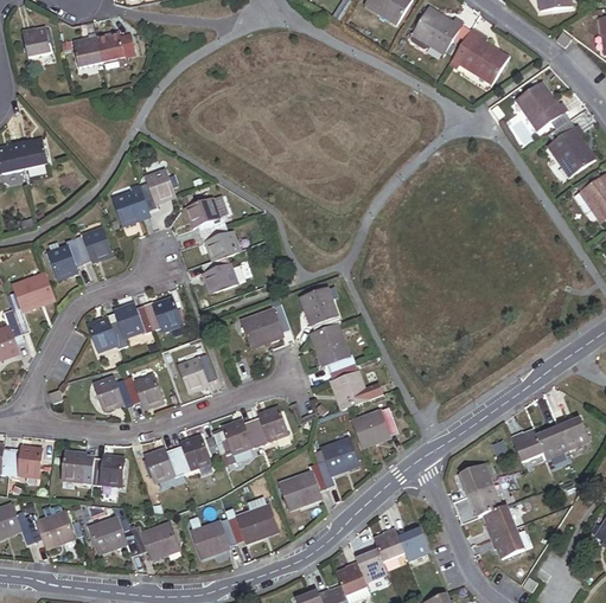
[(364,0),(363,2),(363,4),(380,14),(382,11),(396,20),(409,0),(364,0)]
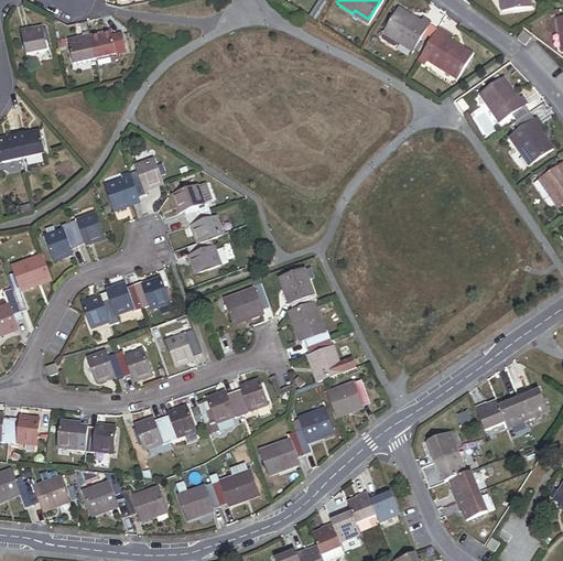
[(500,0),(501,9),(527,6),(526,0),(500,0)]
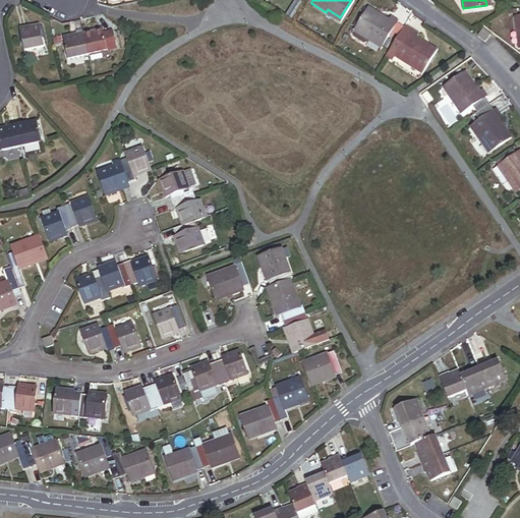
[(386,38),(397,19),(390,14),(388,17),(367,5),(351,32),(351,34),(362,41),(364,40),(366,37),(381,46),(382,44),(385,46),(389,39),(386,38)]
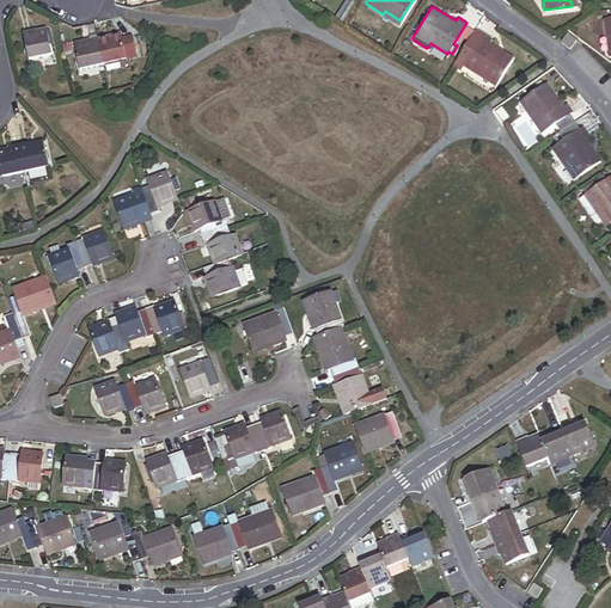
[(22,30),(26,57),(52,53),(46,28),(34,30),(34,28),(22,30)]
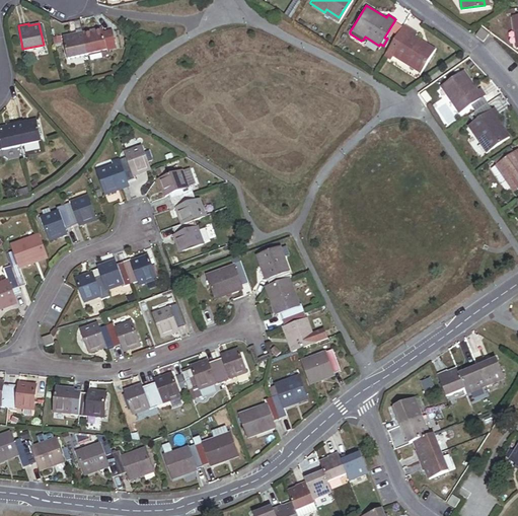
[(416,31),(401,23),(383,53),(390,57),(392,54),(405,62),(407,60),(421,69),(434,48),(413,34),(416,31)]
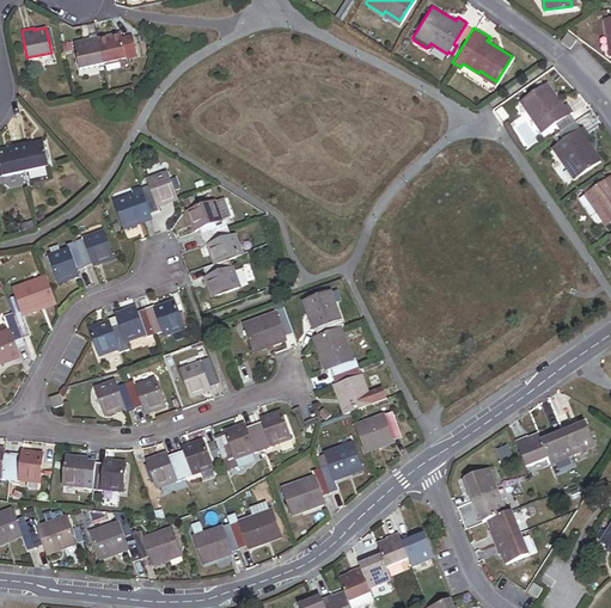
[(575,37),(567,31),(560,40),(569,45),(575,37)]
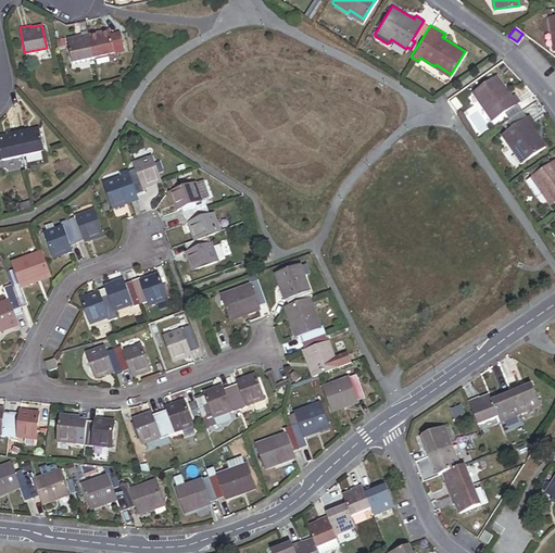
[(110,33),(109,29),(99,32),(98,29),(88,32),(92,57),(114,52),(113,51),(110,33)]
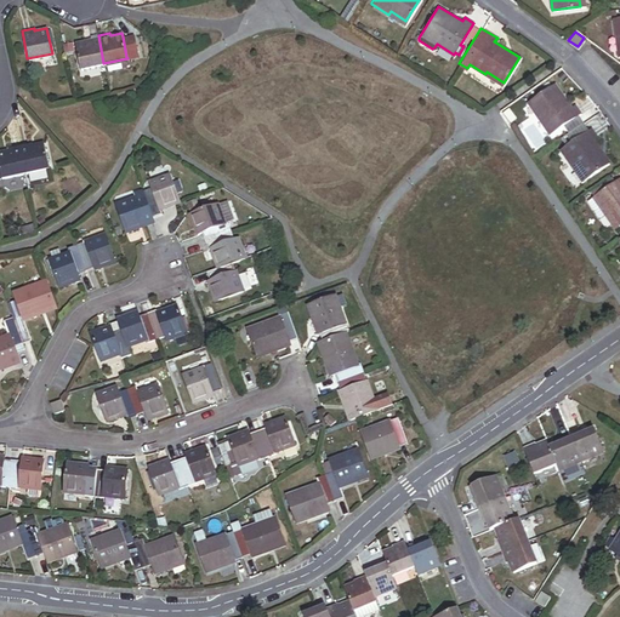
[(134,34),(123,36),(126,57),(137,55),(134,34)]
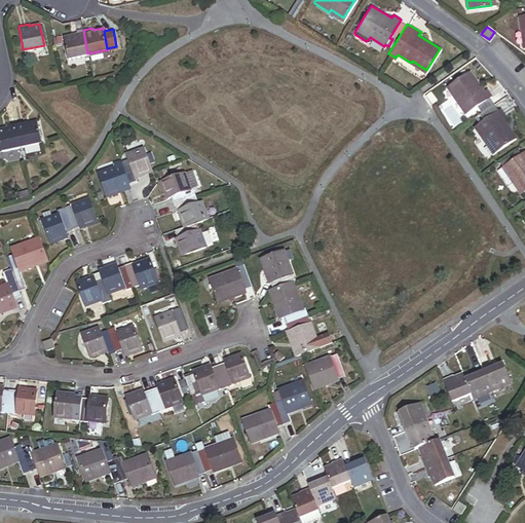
[(87,53),(83,30),(73,32),(73,34),(63,36),(68,58),(87,53)]
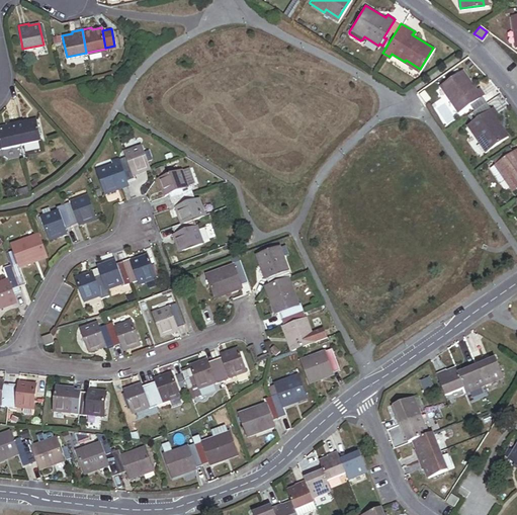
[(482,95),(484,93),(479,86),(476,88),(461,69),(441,83),(450,96),(448,97),(457,111),(468,103),(482,95)]
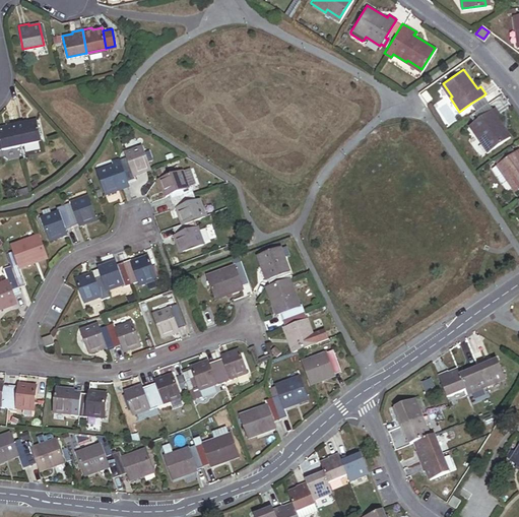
[(488,102),(483,95),(470,104),(475,110),(488,102)]
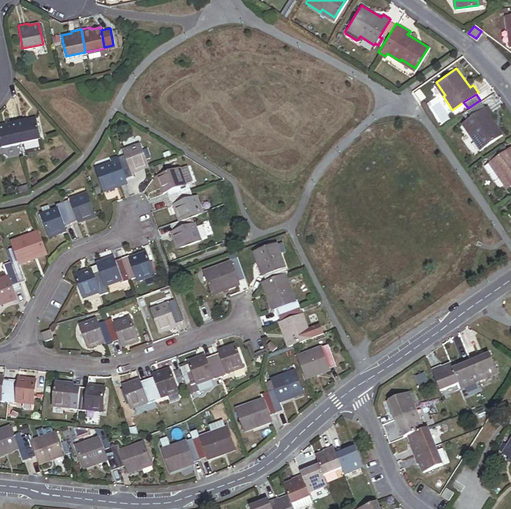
[(468,108),(462,112),(467,118),(484,106),(480,100),(468,108)]
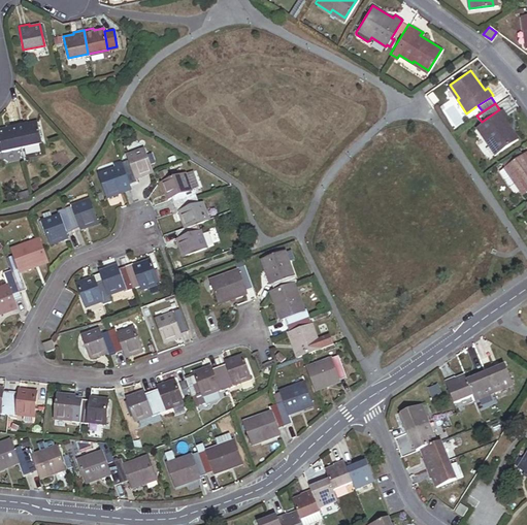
[(482,122),(474,126),(485,140),(487,138),(496,152),(518,137),(503,118),(507,115),(501,107),(499,109),(482,122)]
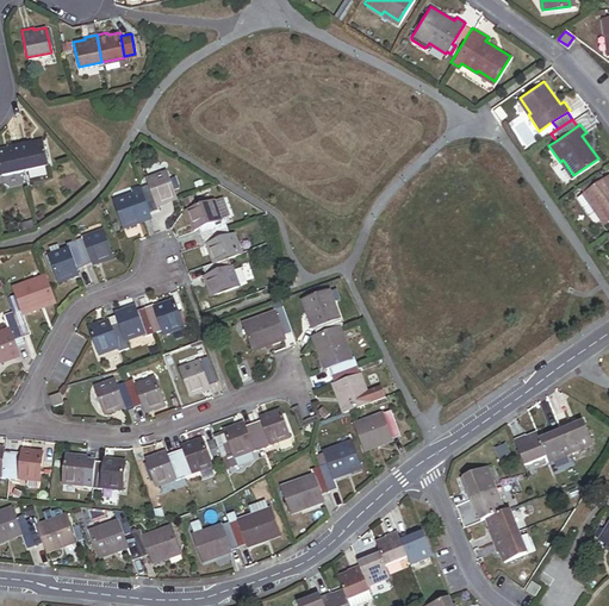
[(48,164),(42,141),(31,143),(30,139),(18,142),(24,169),(48,164)]
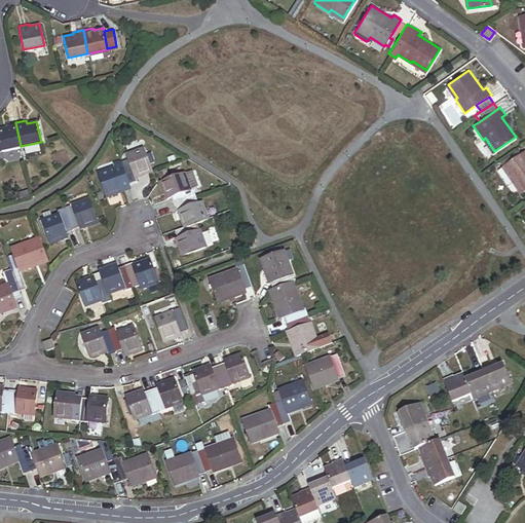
[(21,146),(15,122),(5,125),(6,127),(0,128),(0,146),(1,150),(21,146)]
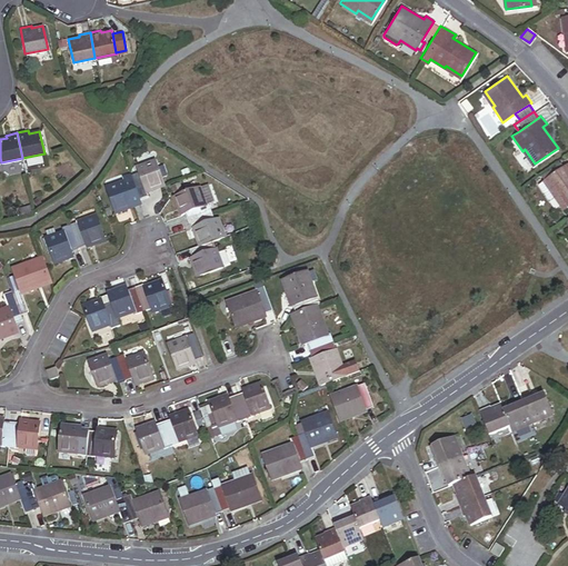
[(535,164),(525,149),(522,151),(526,157),(522,159),(529,168),(535,164)]
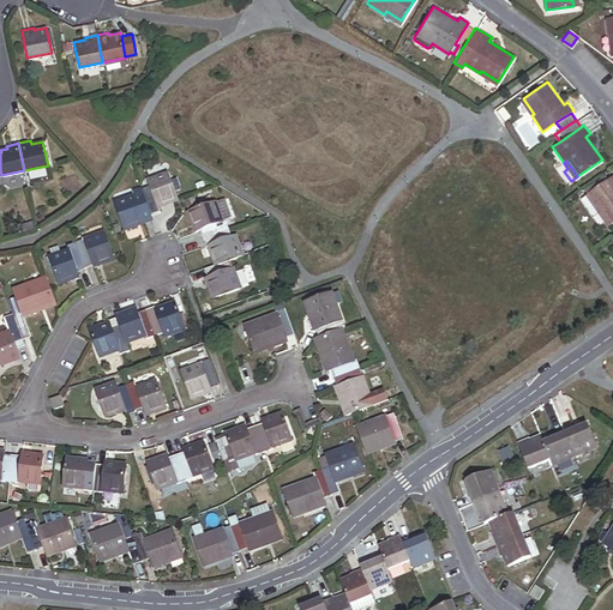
[(176,198),(167,171),(146,179),(149,185),(140,187),(149,213),(158,210),(156,205),(176,198)]
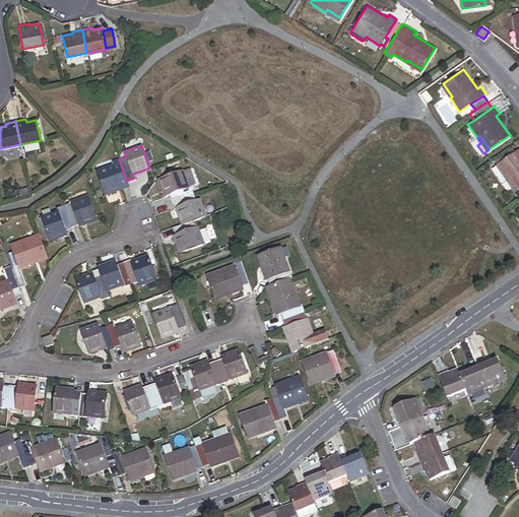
[(511,147),(494,159),(496,164),(498,163),(514,150),(511,147)]
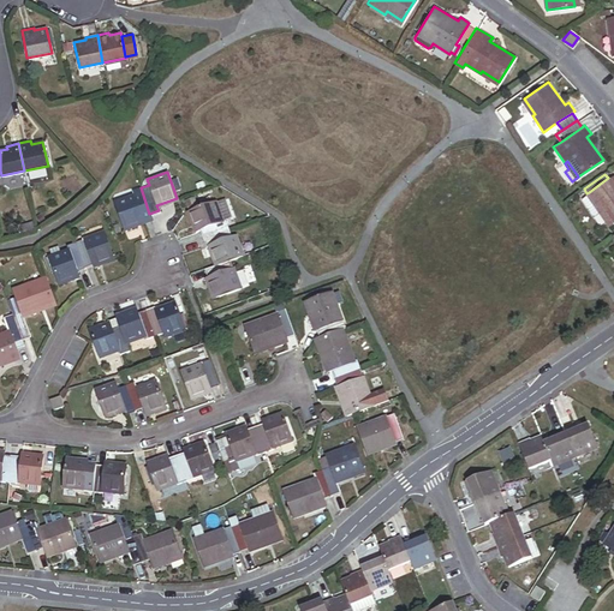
[(608,226),(613,221),(613,177),(613,174),(608,178),(589,192),(600,208),(597,209),(598,211),(608,226)]
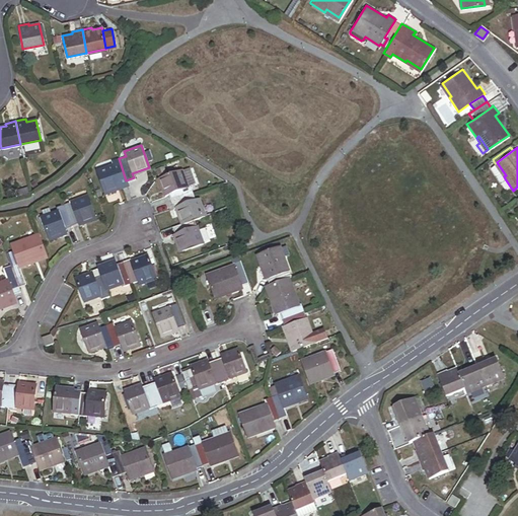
[(126,180),(119,158),(112,160),(113,164),(96,170),(104,193),(121,187),(120,182),(126,180)]
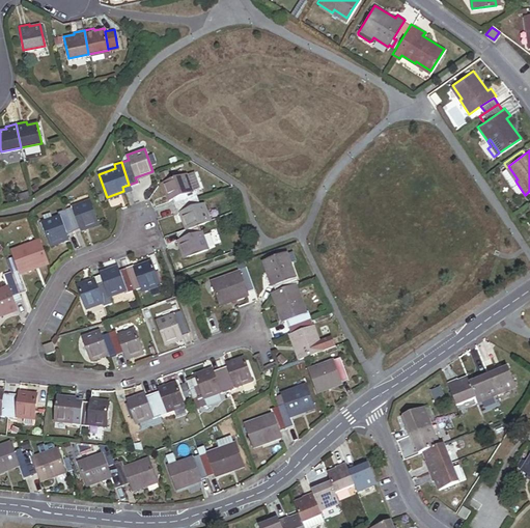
[(505,167),(501,171),(512,187),(517,183),(515,181),(505,167)]
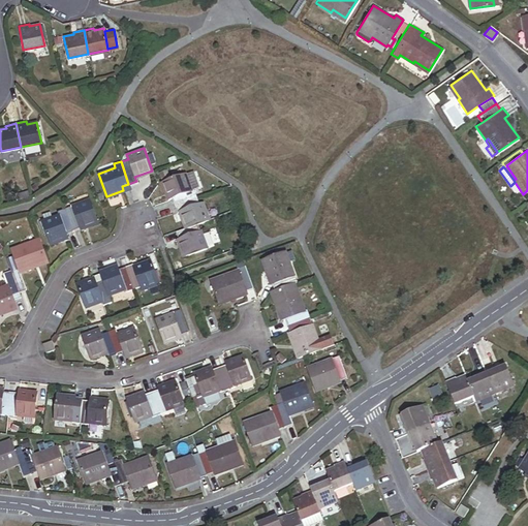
[(193,169),(184,173),(190,190),(193,189),(199,187),(193,169)]
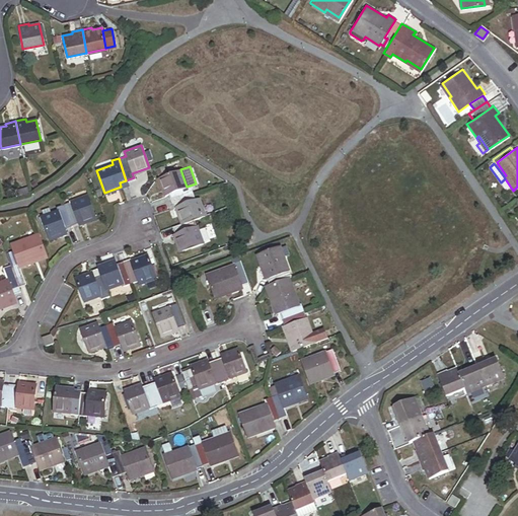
[(187,187),(180,169),(158,177),(164,195),(167,194),(170,200),(193,192),(190,186),(187,187)]
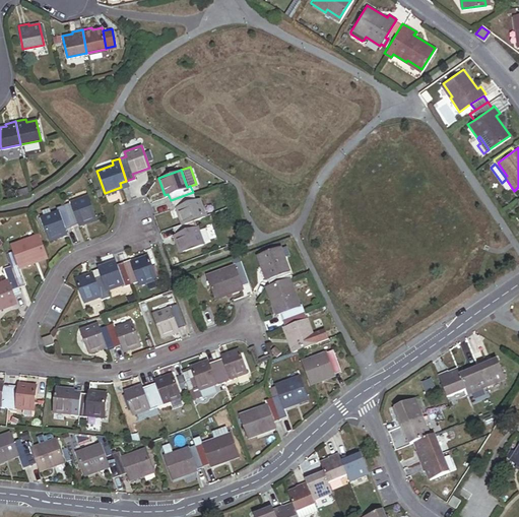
[(204,214),(198,198),(195,199),(193,192),(171,200),(173,207),(176,207),(181,222),(194,218),(204,214)]
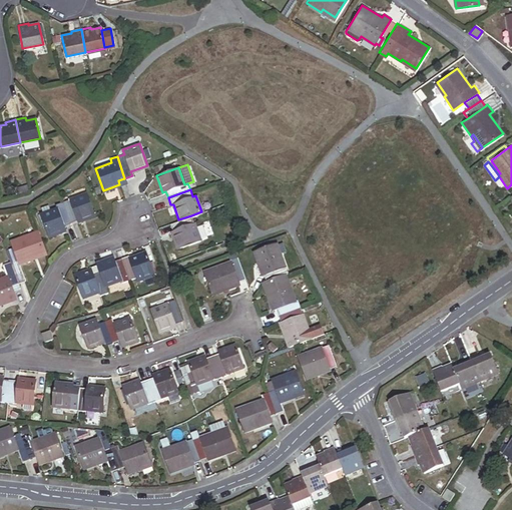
[(93,215),(85,193),(61,201),(69,222),(77,219),(77,220),(93,215)]
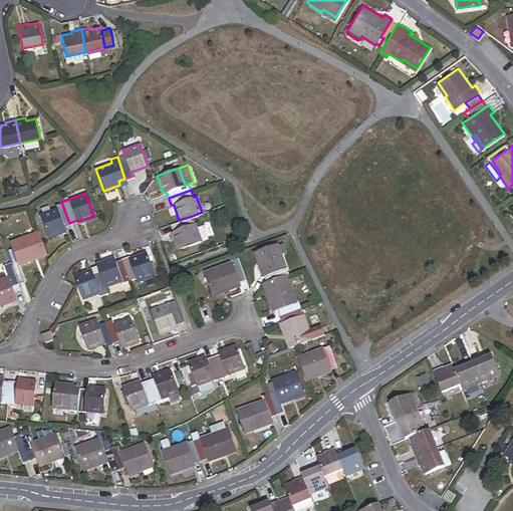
[(69,223),(61,202),(55,204),(56,208),(50,210),(42,213),(40,214),(48,236),(64,230),(63,225),(69,223)]
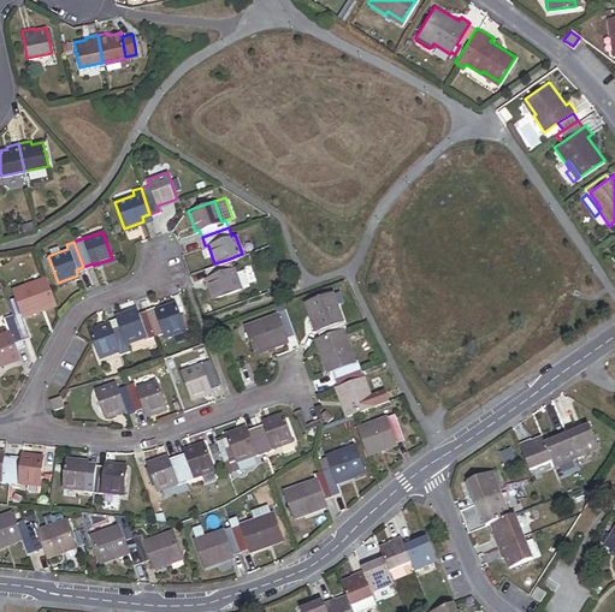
[(48,248),(51,255),(60,251),(58,245),(48,248)]
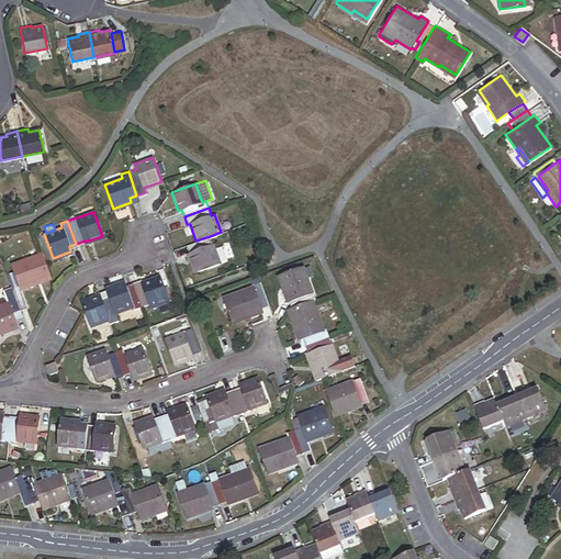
[(219,263),(210,236),(195,241),(186,245),(189,253),(188,254),(194,271),(219,263)]
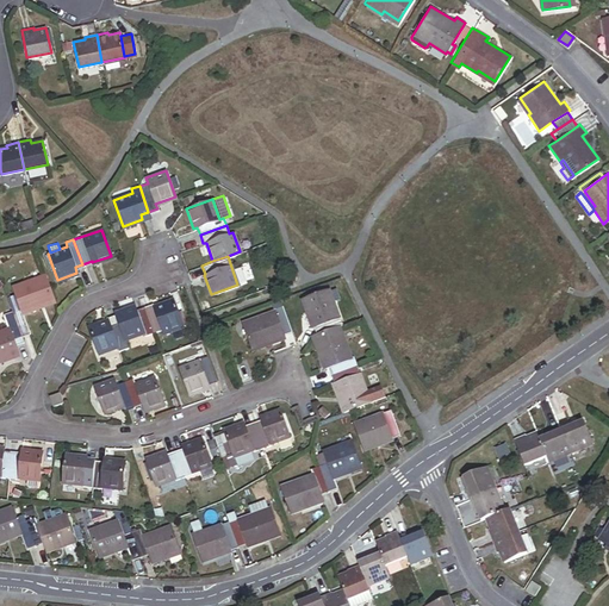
[(53,299),(48,283),(44,274),(12,286),(14,294),(19,307),(12,311),(20,336),(29,333),(22,312),(41,305),(39,304),(53,299)]
